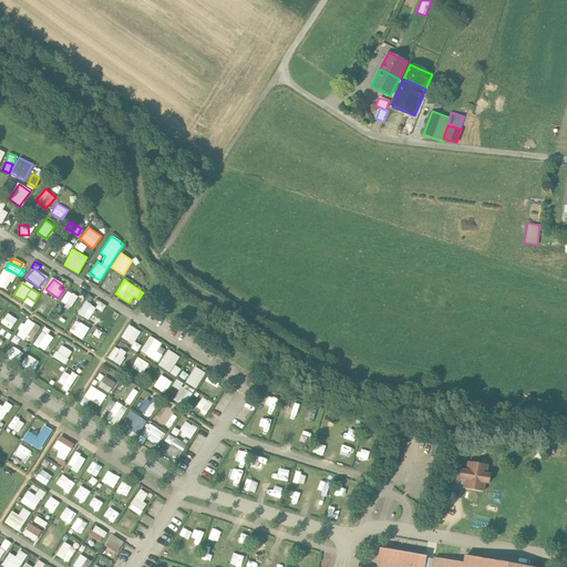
[(66,291),(62,302),(72,307),(76,295),(66,291)]
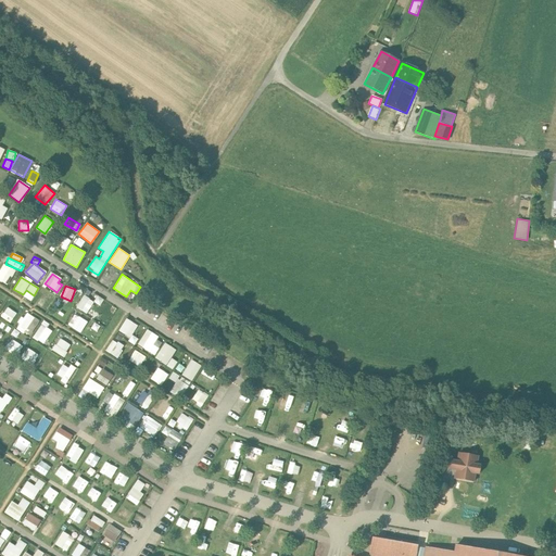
[(35,303),(46,310),(54,297),(43,290),(35,303)]
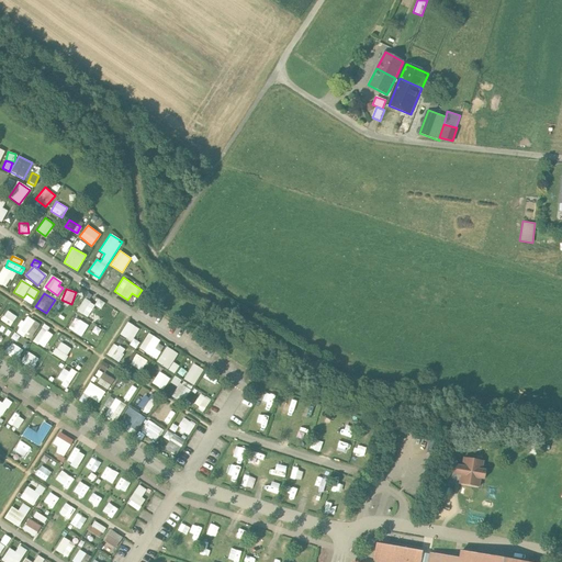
[(86,317),(94,305),(85,298),(76,310),(86,317)]
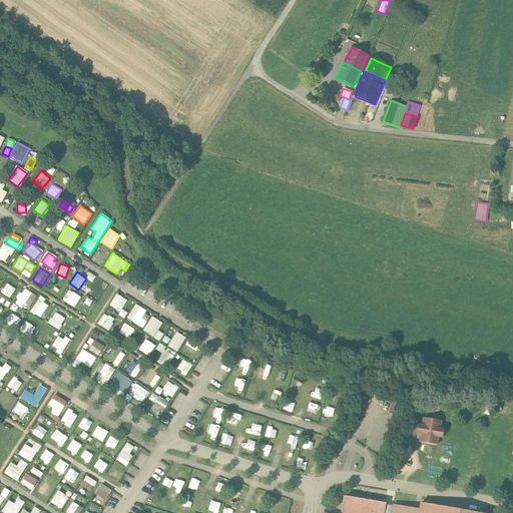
[(92,282),(87,294),(98,299),(103,287),(92,282)]
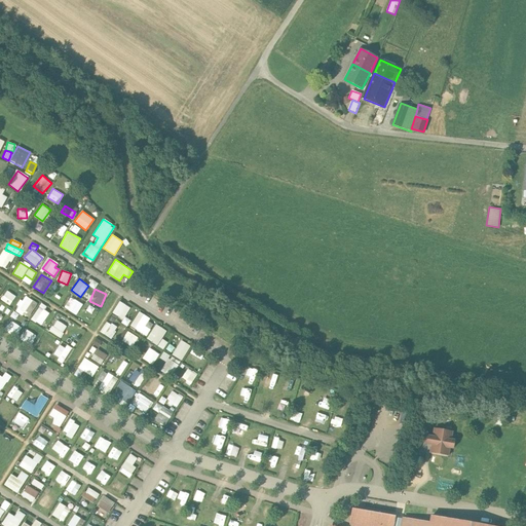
[(1,300),(10,305),(15,295),(6,290),(1,300)]
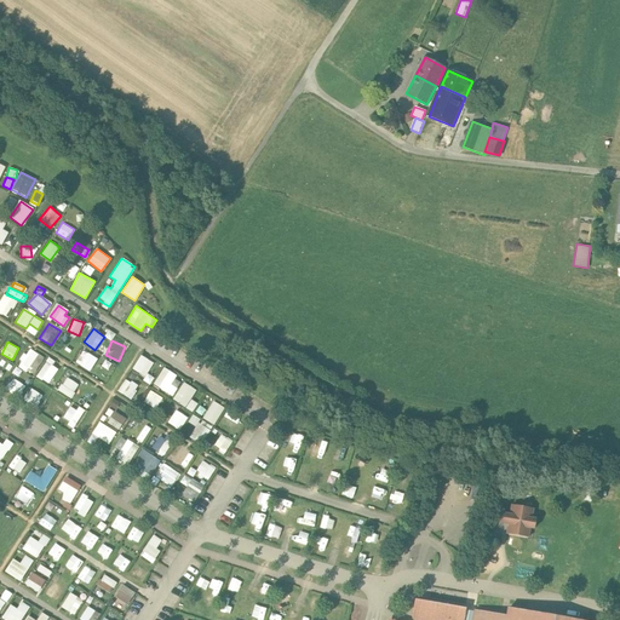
[(28,348),(18,365),(33,374),(44,356),(28,348)]
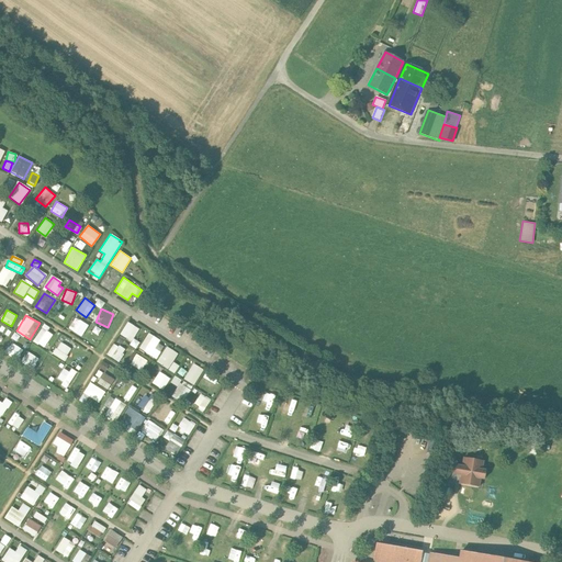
[(76,315),(68,324),(79,332),(86,323),(76,315)]
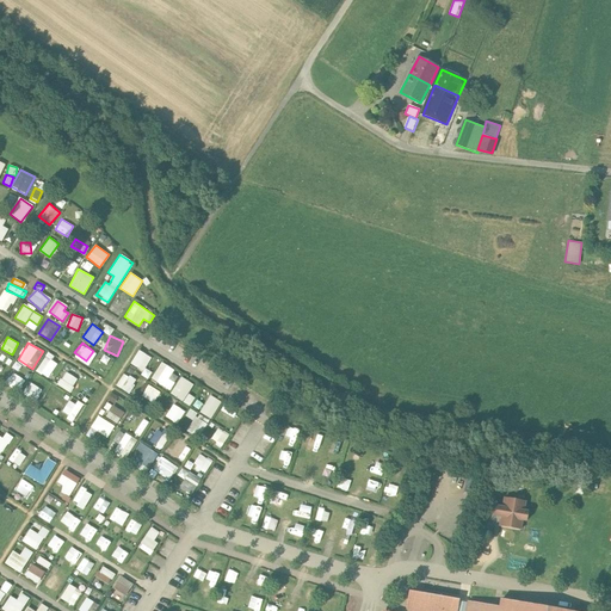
[(143,369),(150,358),(139,350),(129,363),(148,376),(150,374),(143,369)]
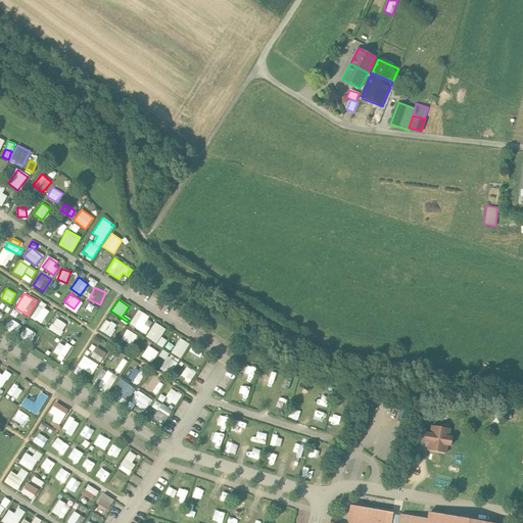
[(149,327),(143,324),(148,316),(138,310),(129,324),(144,333),(149,327)]
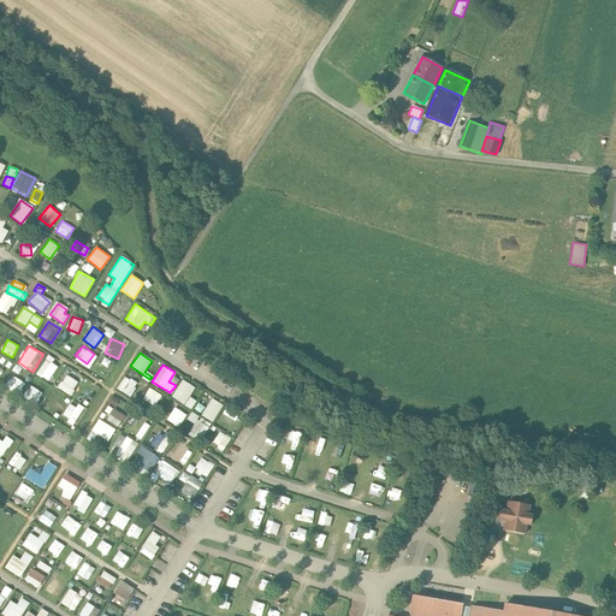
[(12,374),(5,385),(17,395),(25,384),(12,374)]
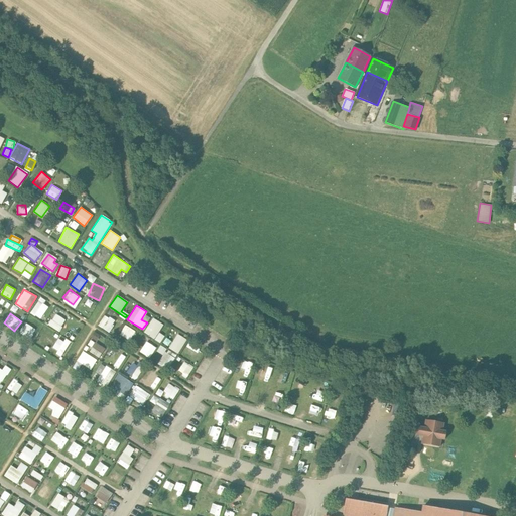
[(57,331),(65,320),(55,313),(48,324),(57,331)]
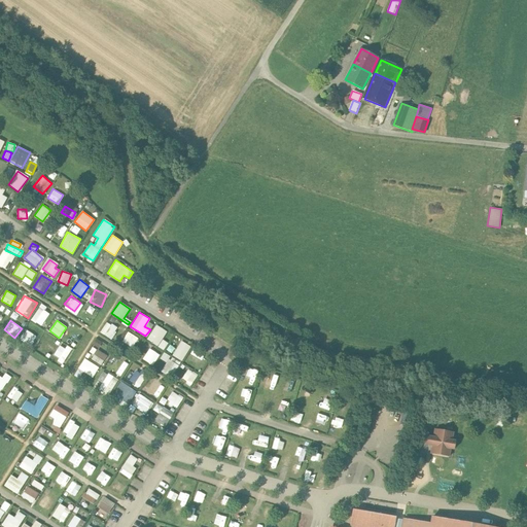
[(107,321),(100,331),(109,339),(117,328),(107,321)]
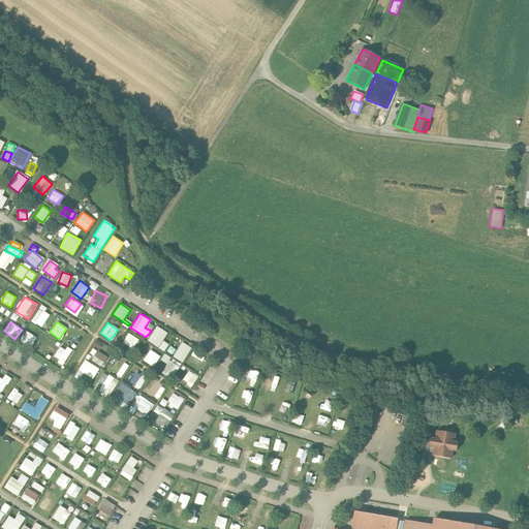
[(158,347),(166,332),(156,325),(148,341),(158,347)]
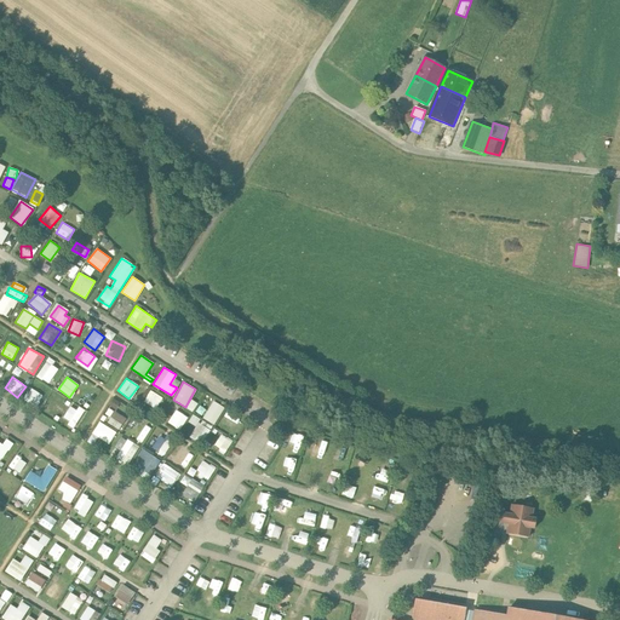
[(86,405),(96,392),(85,384),(75,397),(86,405)]
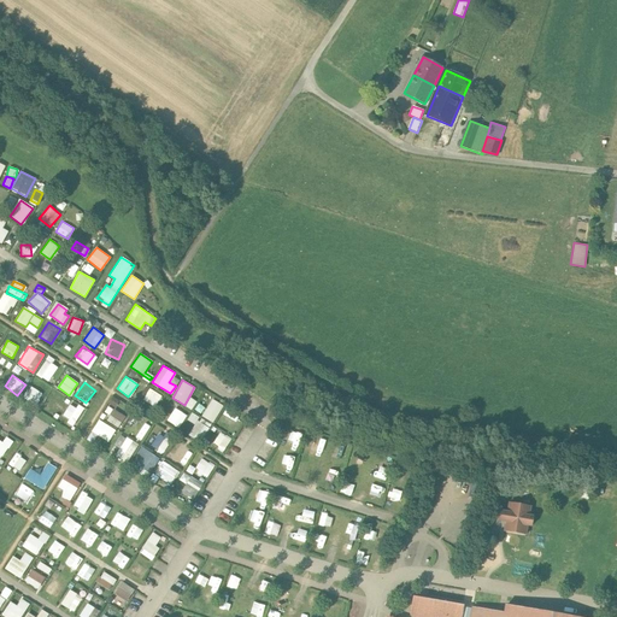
[(35,406),(42,393),(30,386),(23,398),(35,406)]
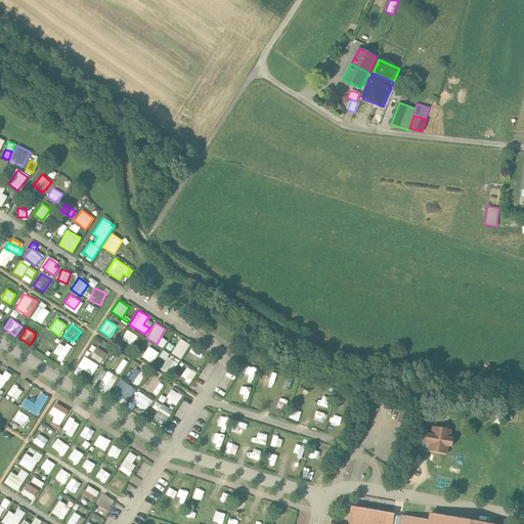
[(121,338),(130,346),(137,338),(128,330),(121,338)]
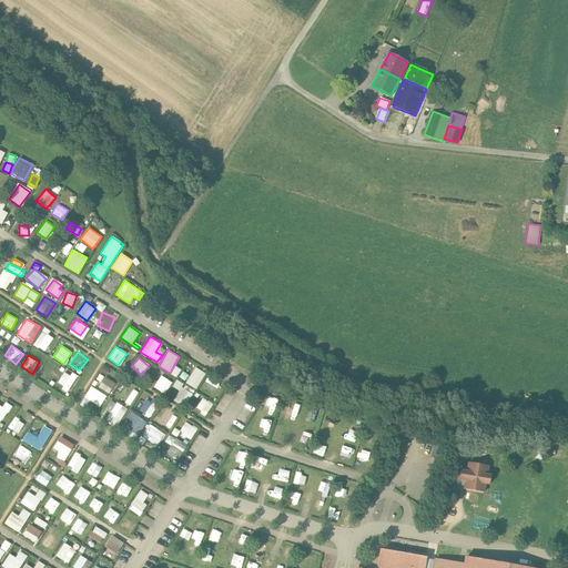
[(174,365),(170,373),(176,376),(180,368),(174,365)]
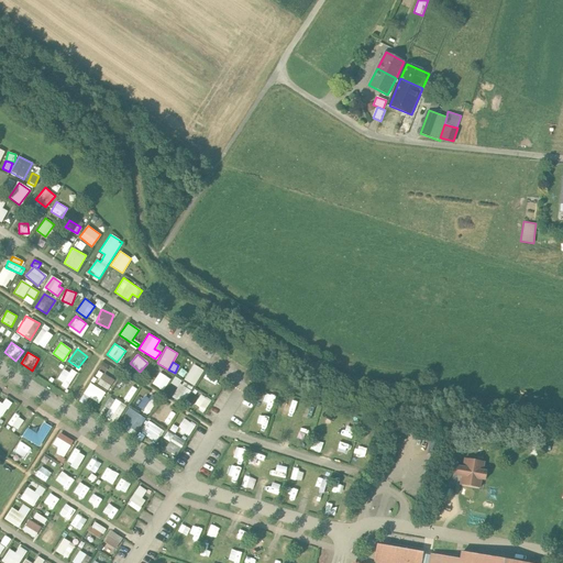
[(195,385),(202,368),(192,363),(184,381),(195,385)]
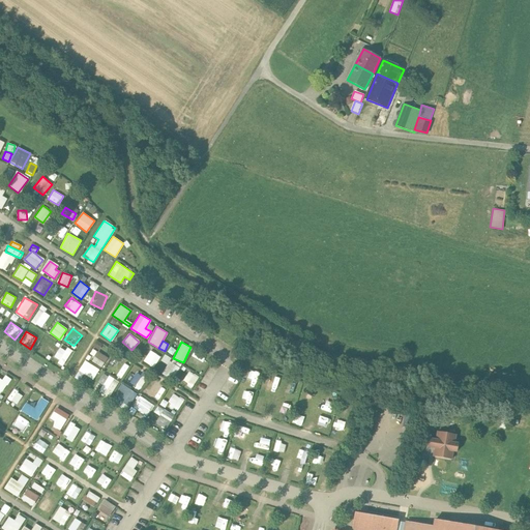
[(49,359),(55,351),(45,344),(38,353),(49,359)]
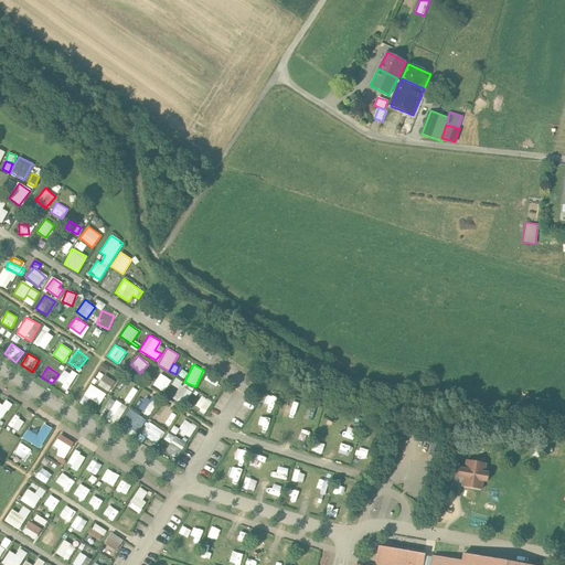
[(72,386),(80,377),(66,369),(54,385),(61,391),(67,383),(72,386)]
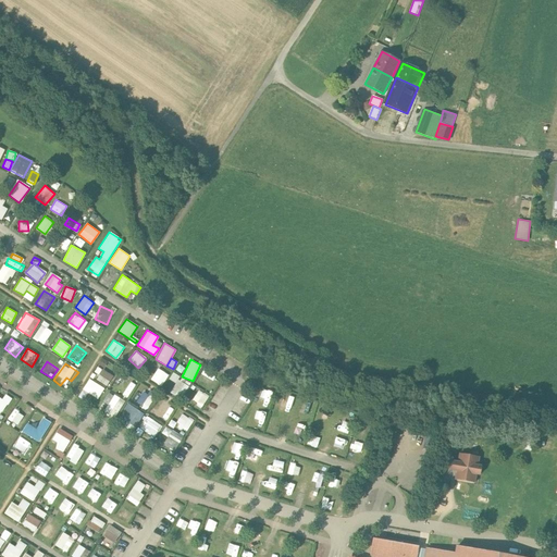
[(99,375),(97,380),(107,385),(113,375),(97,366),(94,372),(99,375)]
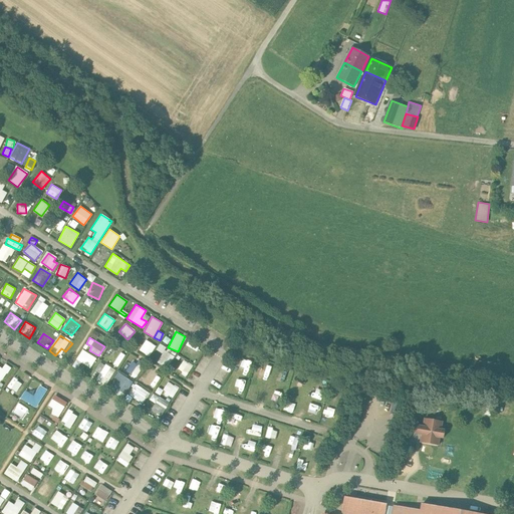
[(146,339),(139,349),(149,355),(156,345),(146,339)]
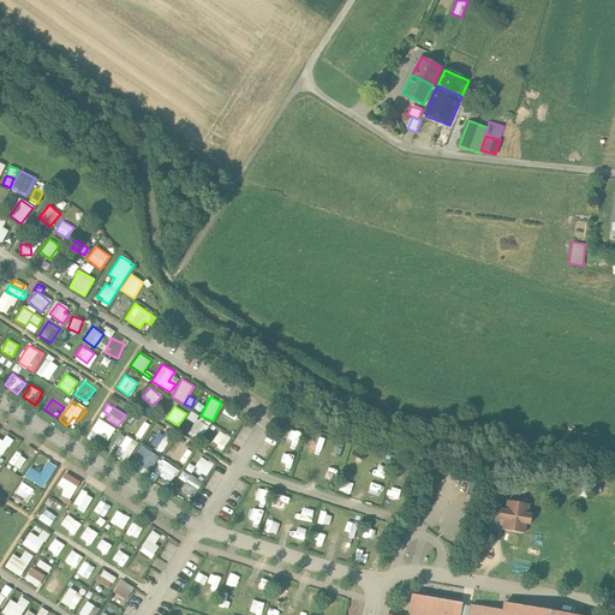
[(189,433),(198,439),(209,423),(199,417),(189,433)]
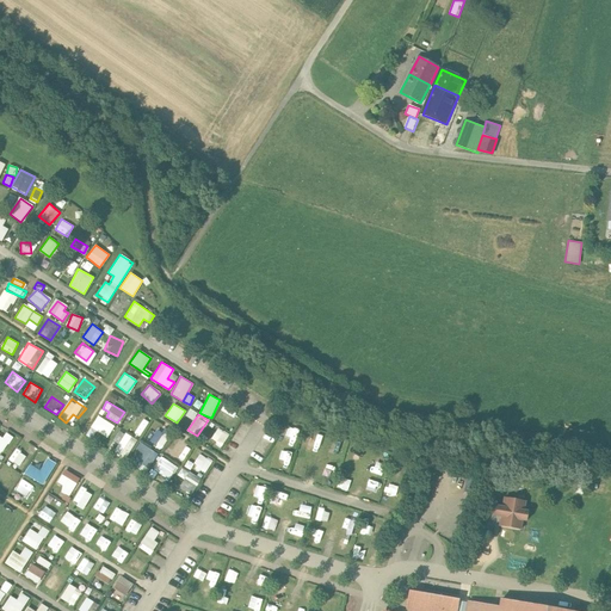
[(97,415),(86,434),(91,438),(96,431),(107,437),(115,425),(97,415)]
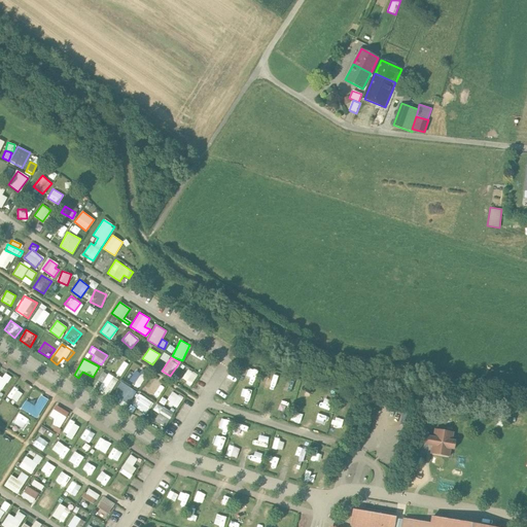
[(187,369),(181,379),(190,384),(197,374),(187,369)]
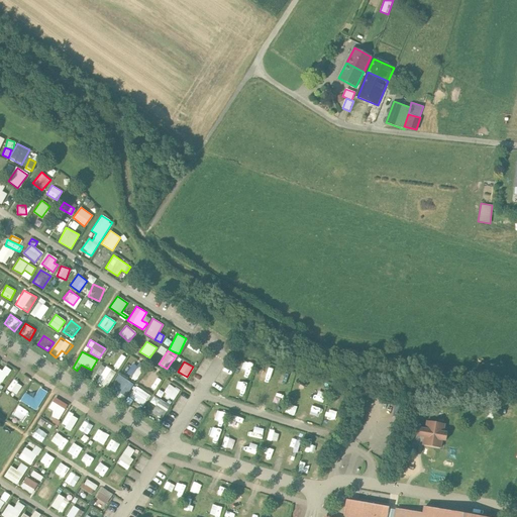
[(239,372),(248,376),(252,365),(242,362),(239,372)]
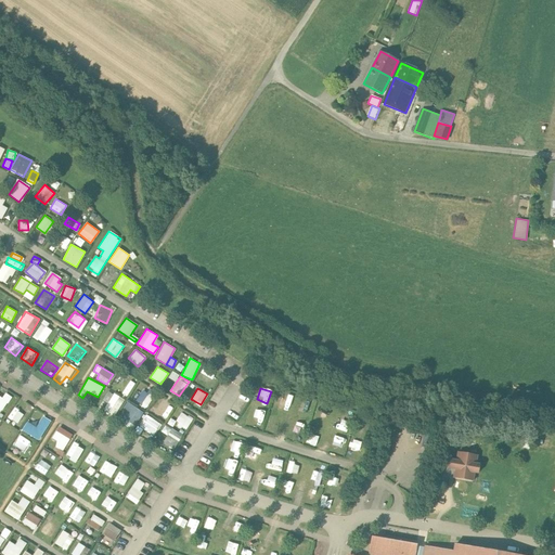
[(141,389),(134,401),(145,408),(153,397),(141,389)]
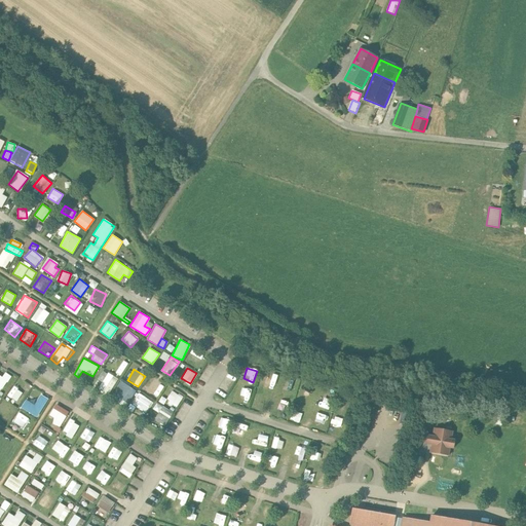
[(0,388),(10,376),(5,372),(1,377),(0,375),(0,388)]
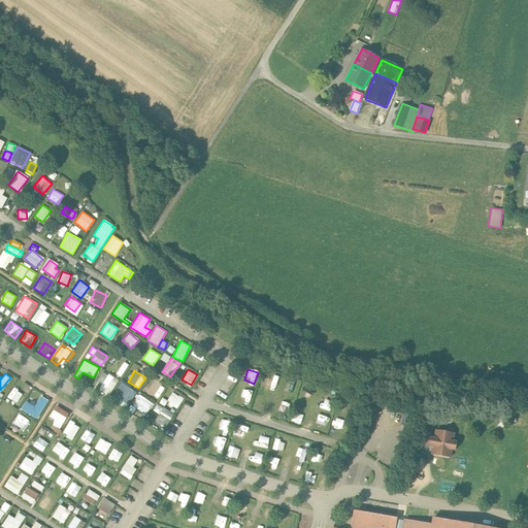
[(98,389),(108,395),(118,380),(107,373),(98,389)]
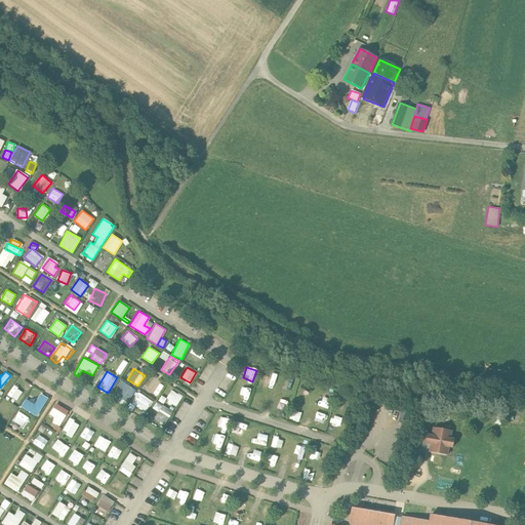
[(146,391),(156,398),(164,386),(154,378),(146,391)]
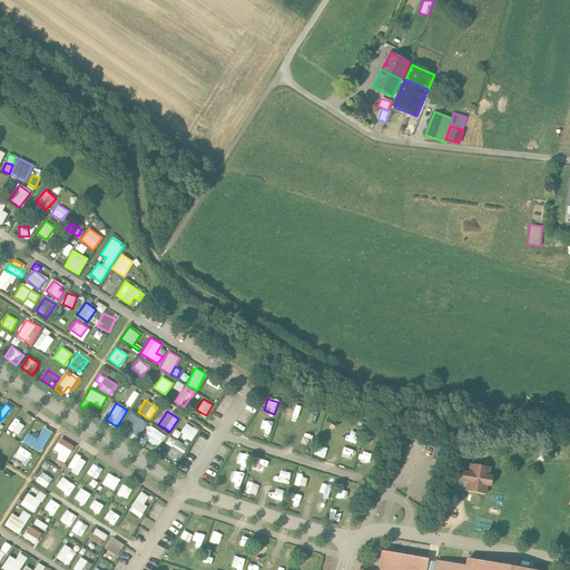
[(126,435),(136,441),(147,422),(129,413),(126,419),(133,422),(126,435)]
